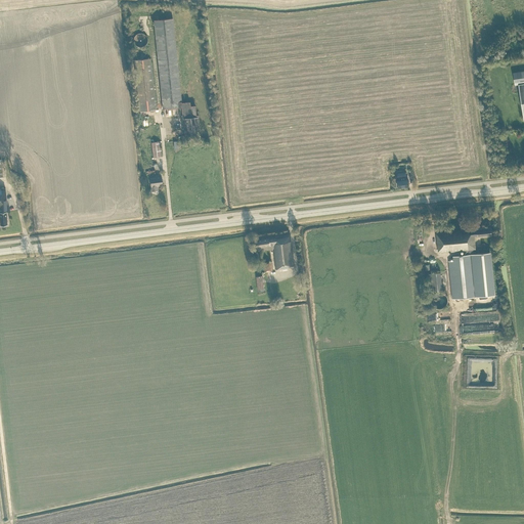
[(154,20),(163,110),(181,107),(182,117),(184,139),(201,137),(198,115),(197,115),(195,105),(190,106),(189,102),(181,102),(173,18),(154,20)]
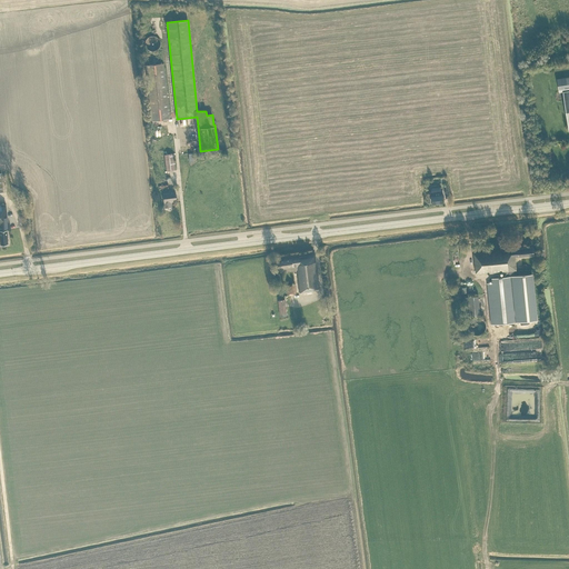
[(170,119),(163,63),(146,66),(151,121),(170,119)]
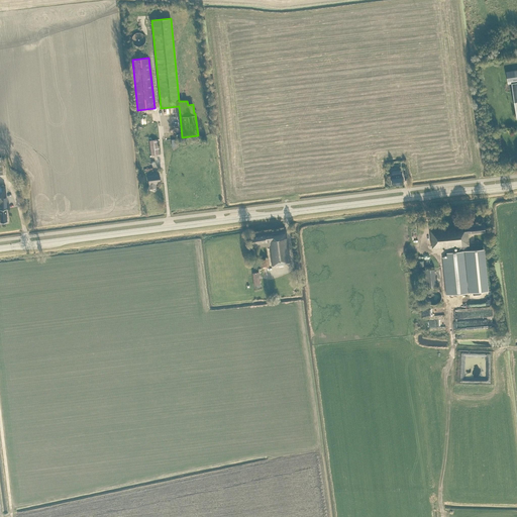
[(516,118),(516,70),(506,72),(508,84),(512,83),(516,119),(516,118)]
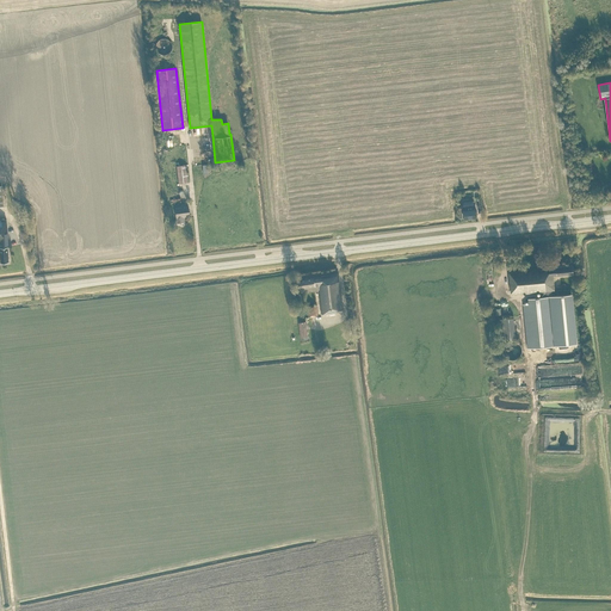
[(189,183),(184,144),(174,144),(178,184),(189,183)]
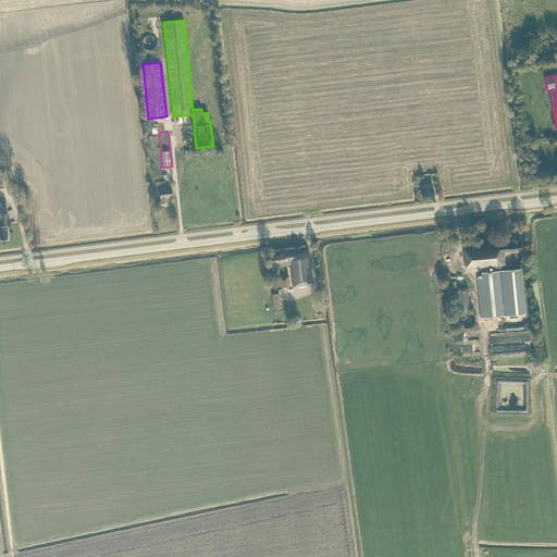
[(422,200),(435,198),(434,190),(431,190),(431,187),(432,187),(432,183),(422,184),(422,188),(423,188),(424,192),(421,193),(422,200)]
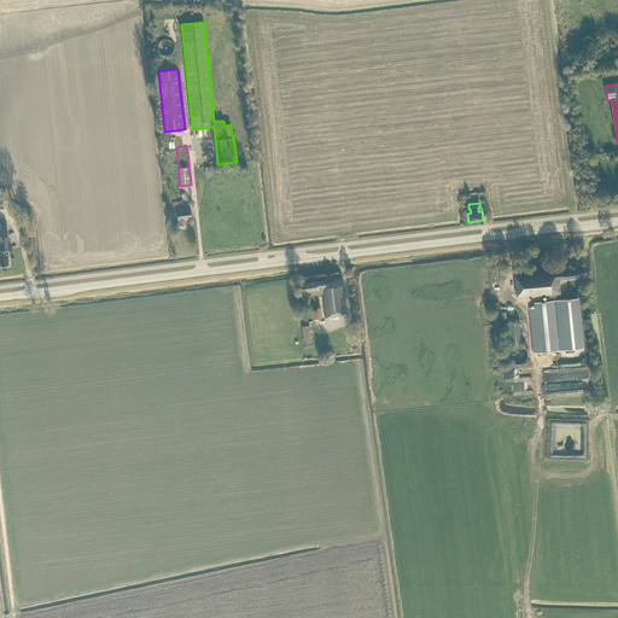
[(182,207),(182,209),(176,210),(179,226),(186,225),(186,220),(191,219),(190,208),(188,209),(188,205),(182,207)]
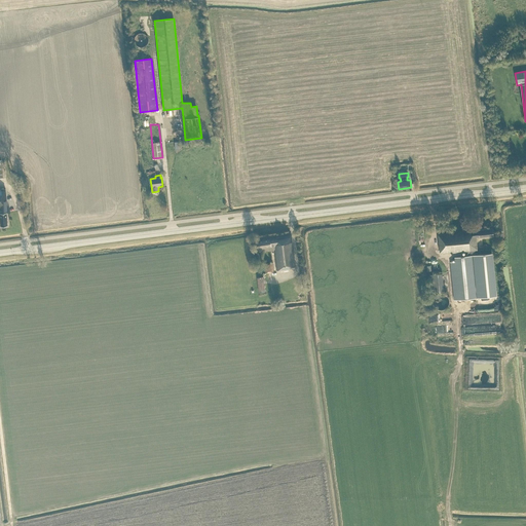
[(480,297),(476,260),(471,261),(470,251),(475,251),(477,251),(477,238),(494,236),(493,228),(470,231),(470,230),(438,233),(440,254),(464,252),(465,257),(455,258),(455,263),(451,263),(454,300),(480,297)]
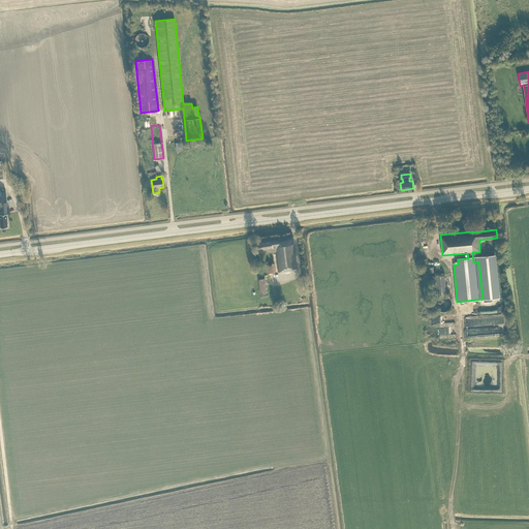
[(297,269),(297,265),(293,237),(258,242),(259,249),(260,249),(260,253),(276,251),(278,265),(279,272),(297,269)]
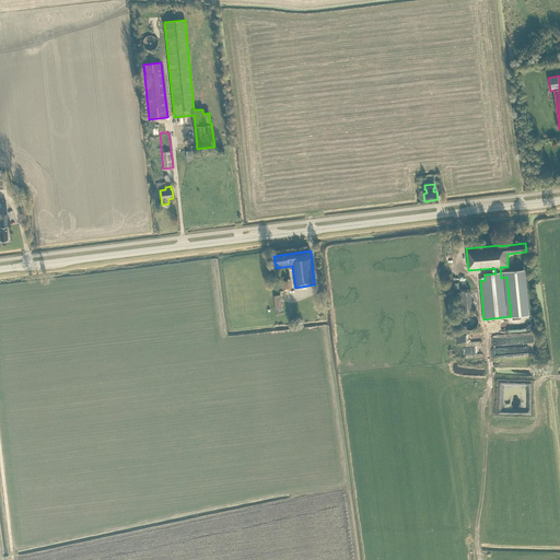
[(500,267),(501,278),(506,277),(511,316),(529,315),(525,269),(505,271),(505,267),(500,267)]
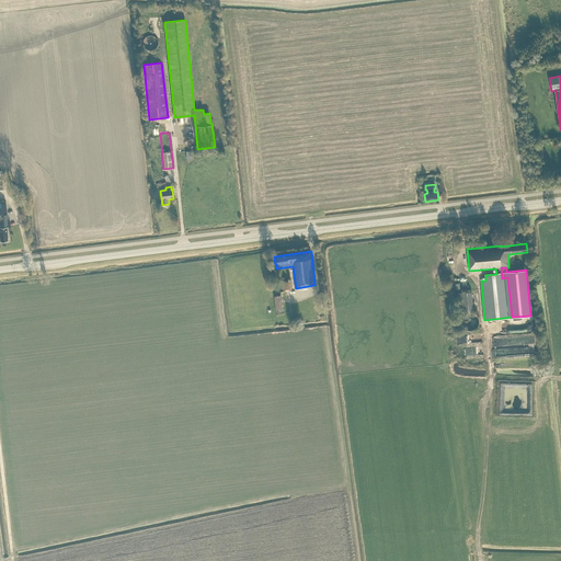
[(292,289),(290,281),(290,279),(282,281),(284,290),(292,289)]
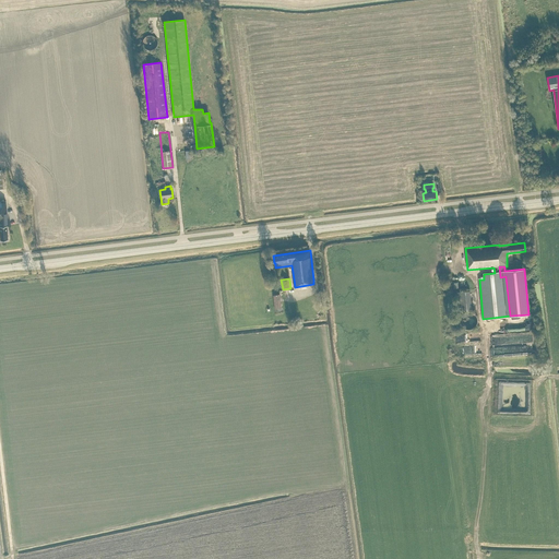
[(477,317),(474,317),(474,314),(465,314),(465,323),(476,324),(477,317)]
